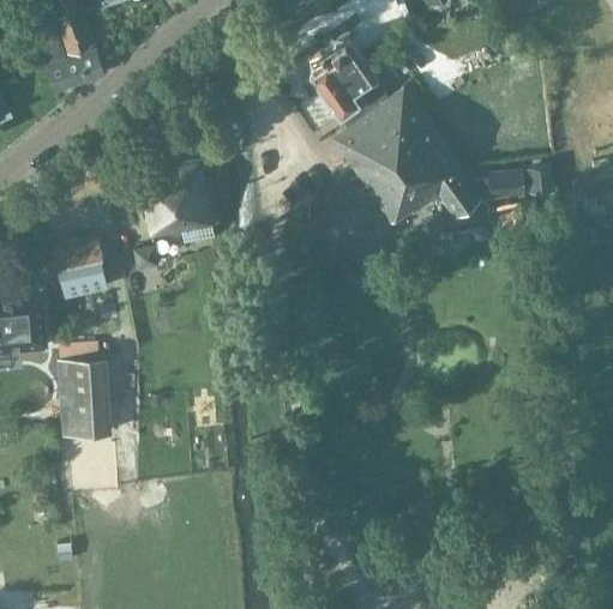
[(49,0),(68,55),(94,46),(78,0),(49,0)]
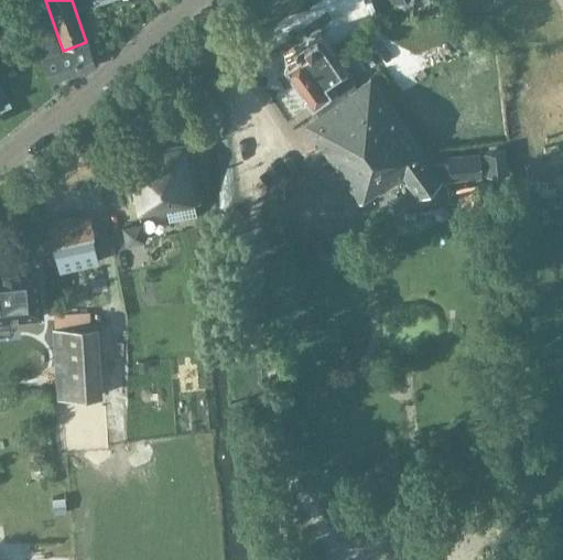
[(96,71),(88,47),(61,55),(52,32),(36,39),(44,62),(43,62),(50,82),(61,78),(62,82),(96,71)]
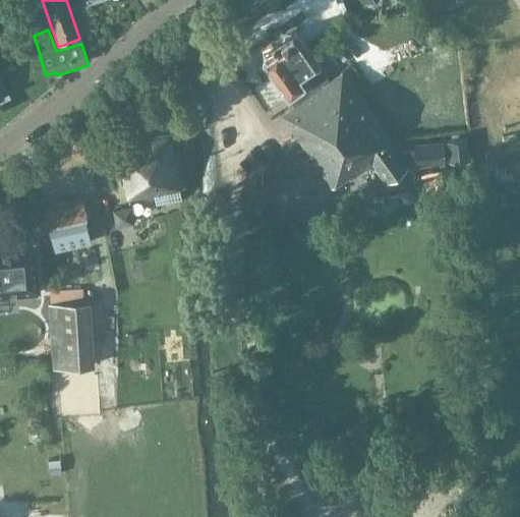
[(450,55),(431,35),(422,44),(440,64),(450,55)]
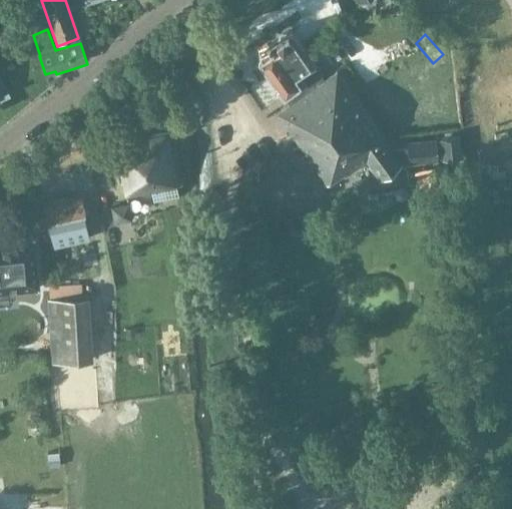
[(267,76),(289,108),(326,83),(294,36),(289,36),(281,42),(279,46),(261,59),(259,64),(260,66),(252,71),(260,81),(267,76)]
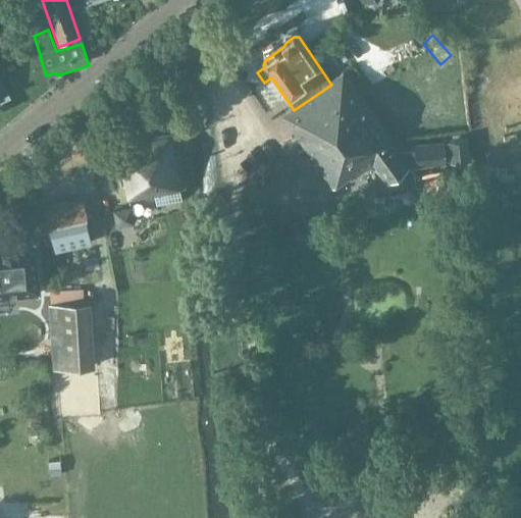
[(0,103),(9,99),(0,82),(0,47),(5,45),(3,41),(0,41),(0,38),(0,103)]
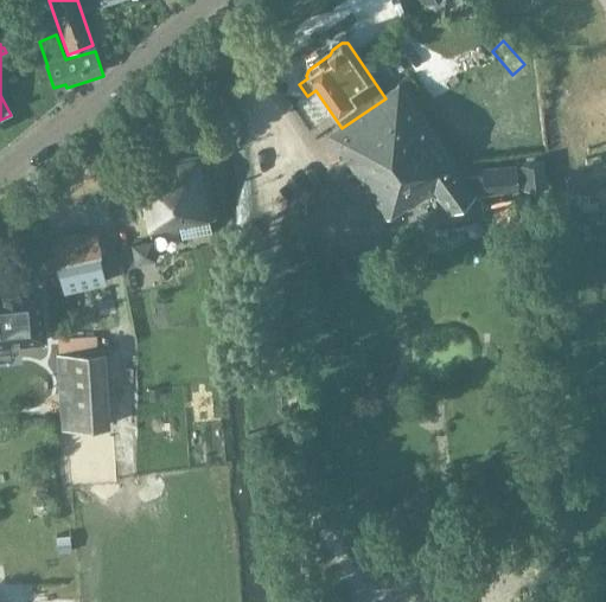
[(329,138),(388,221),(407,207),(409,211),(434,193),(451,217),(476,198),(400,89),(386,98),(342,128),(329,138)]
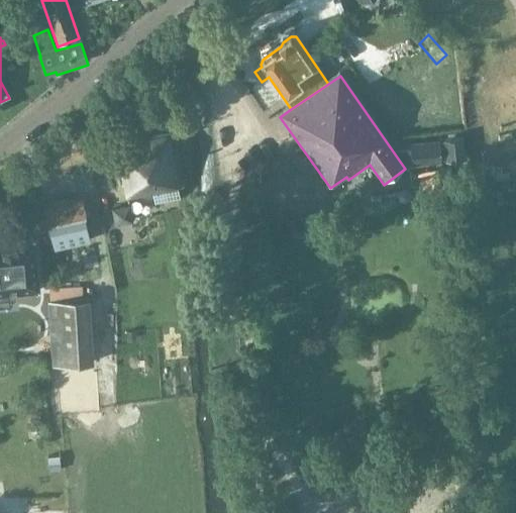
[(128,201),(152,196),(156,208),(181,203),(178,190),(184,189),(174,134),(114,146),(122,187),(125,186),(128,201)]
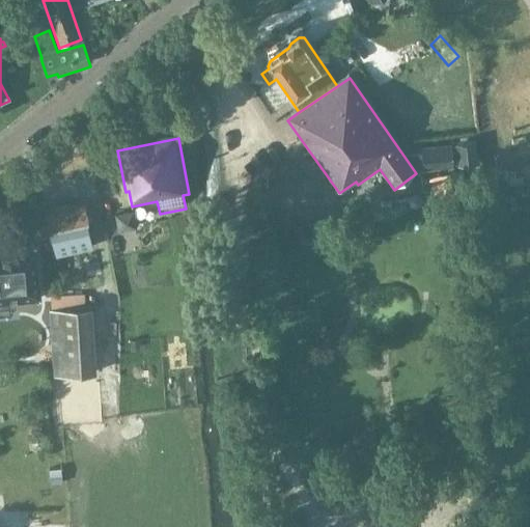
[(478,167),(476,145),(456,147),(458,169),(478,167)]
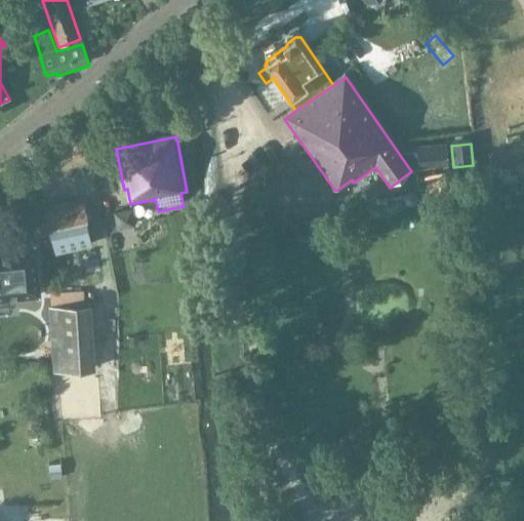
[(448,170),(446,147),(416,150),(418,173),(448,170)]
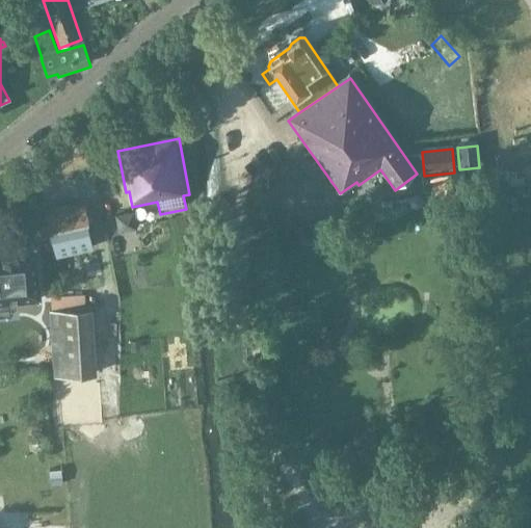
[(91,237),(86,209),(46,217),(52,245),(91,237)]
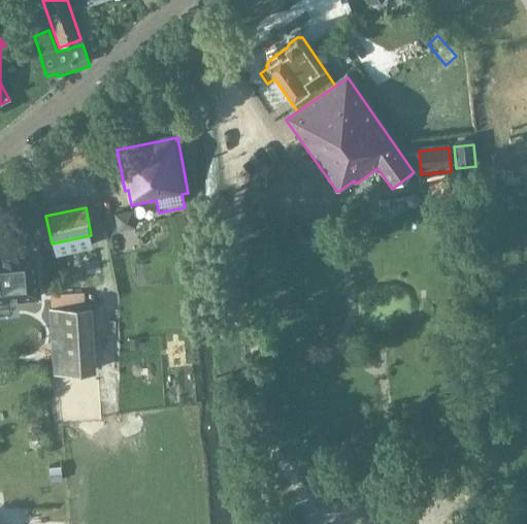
[(116,217),(120,233),(135,229),(132,214),(116,217)]
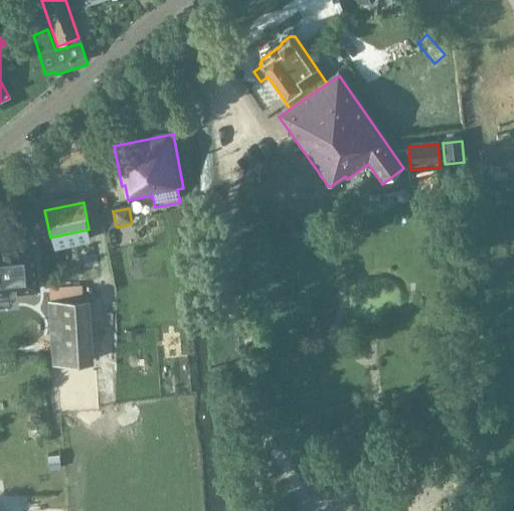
[(0,297),(39,294),(35,242),(0,245),(0,297)]
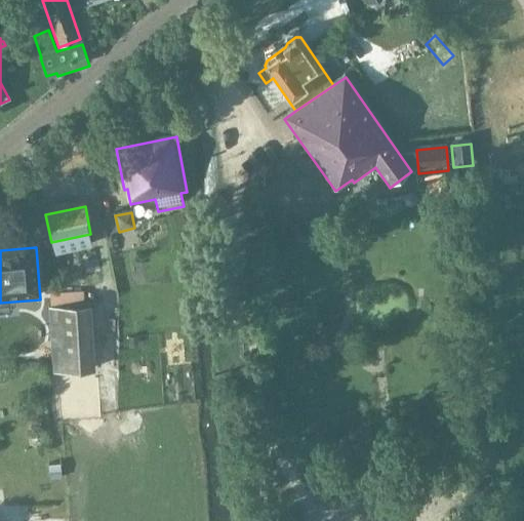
[(95,372),(91,308),(48,311),(52,375),(95,372)]
